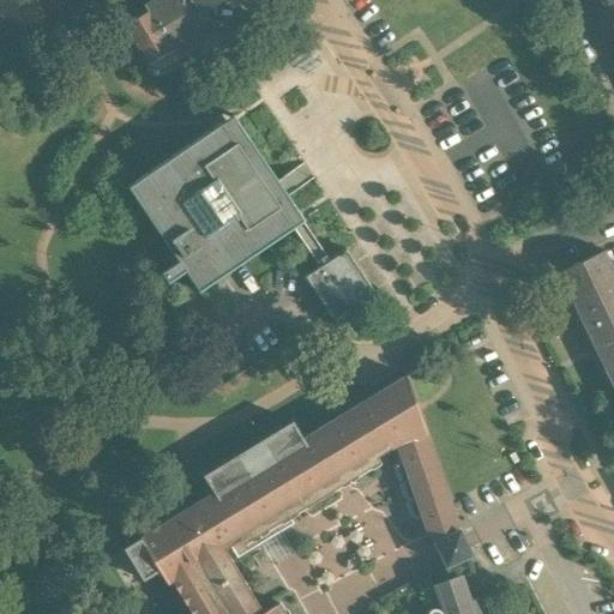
[(149,0),(143,4),(146,10),(126,23),(149,61),(169,50),(170,50),(212,25),(200,6),(210,0),(149,0)]
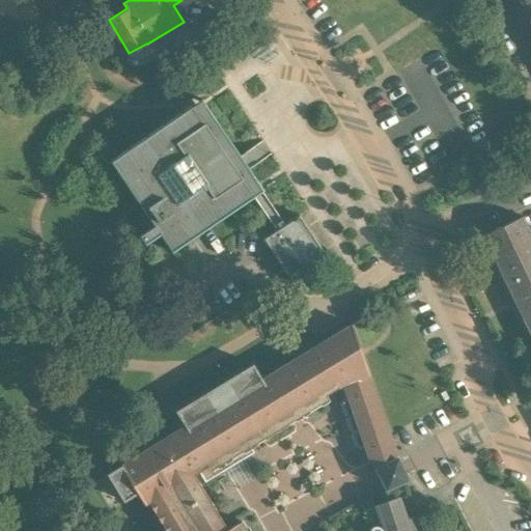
[(530,0),(520,0),(530,23),(530,0)]
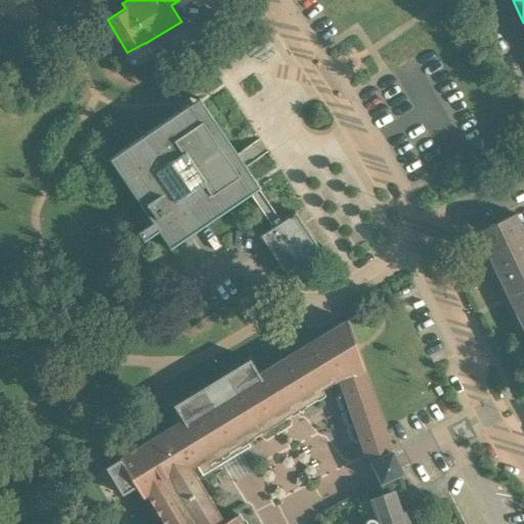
[(284,271),(316,249),(293,213),(280,221),(241,161),(198,98),(108,159),(137,202),(150,221),(136,231),(142,241),(158,230),(169,248),(250,193),(272,227),(260,235),(284,271)]
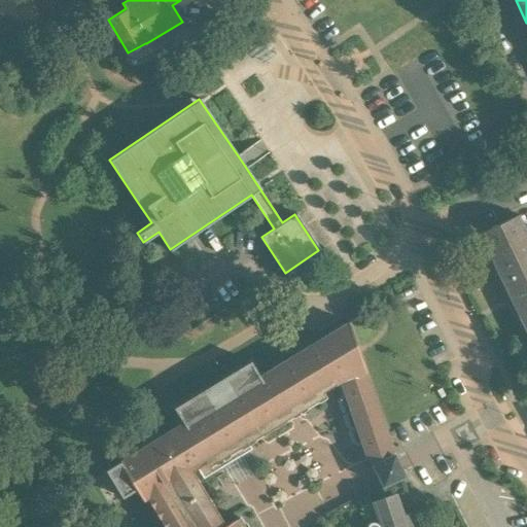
[(526,237),(517,217),(480,235),(506,292),(526,282),(526,237)]
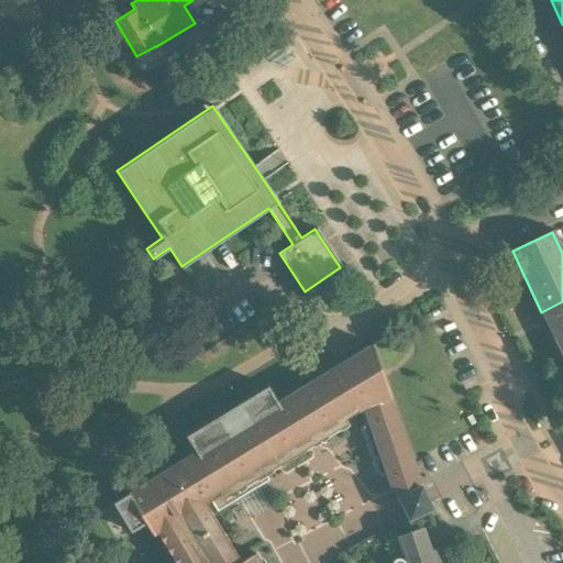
[(562,301),(541,312),(562,356),(562,301)]
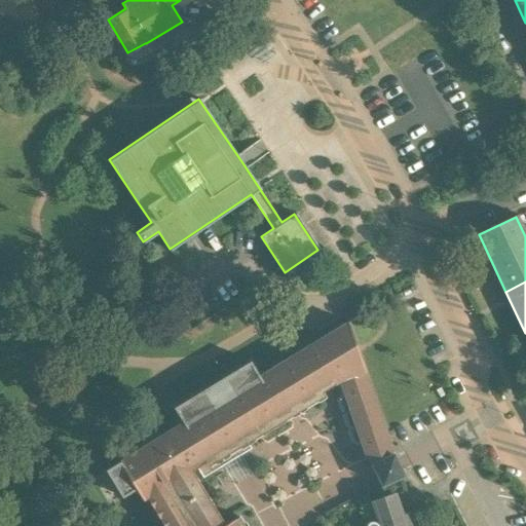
[(393,454),(348,323),(119,462),(142,500),(146,498),(162,525),(237,525),(234,520),(225,525),(192,472),(197,468),(203,479),(220,470),(252,450),(246,439),(340,381),(346,396),(342,398),(338,404),(341,414),(345,415),(343,420),(346,428),(349,430),(348,435),(350,443),(357,447),(362,446),(368,460),(373,459),(374,463),(393,454)]
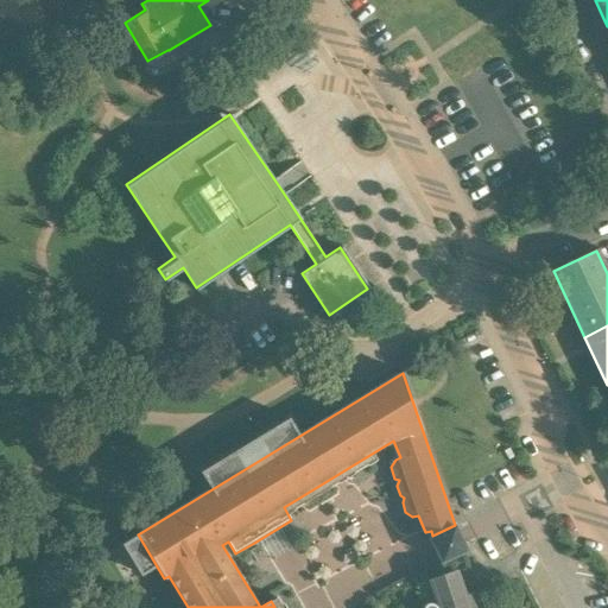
[(455,525),(432,536),(430,537),(435,549),(442,562),(467,550),(460,536),(455,525)]
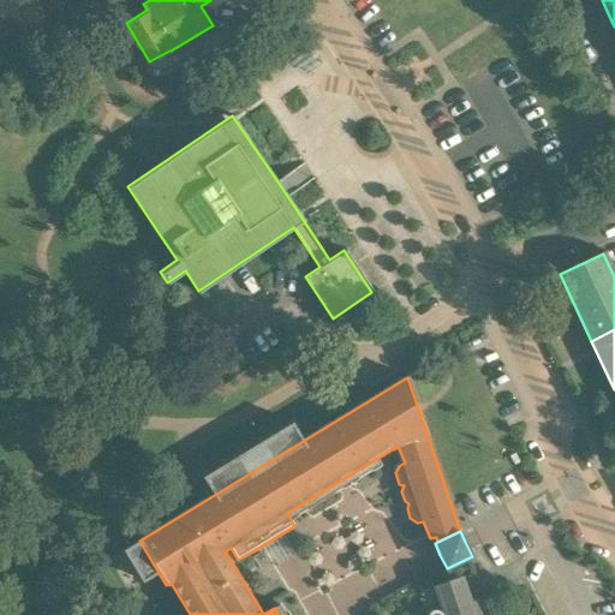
[(473,614),(461,578),(434,587),(443,614),(441,614),(439,611),(435,610),(431,611),(429,614),(428,614),(473,614)]
